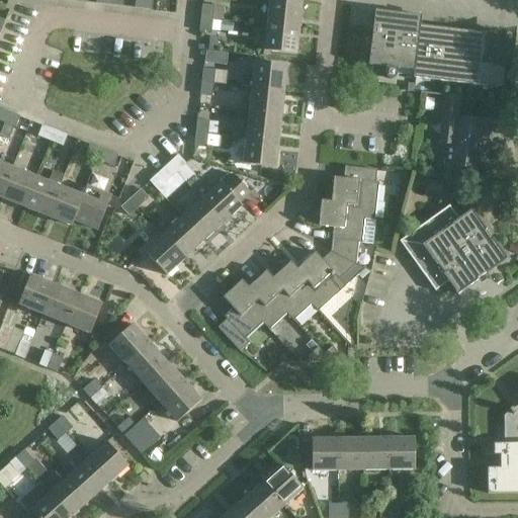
[(152,10),(153,0),(136,0),(135,8),(152,10)]
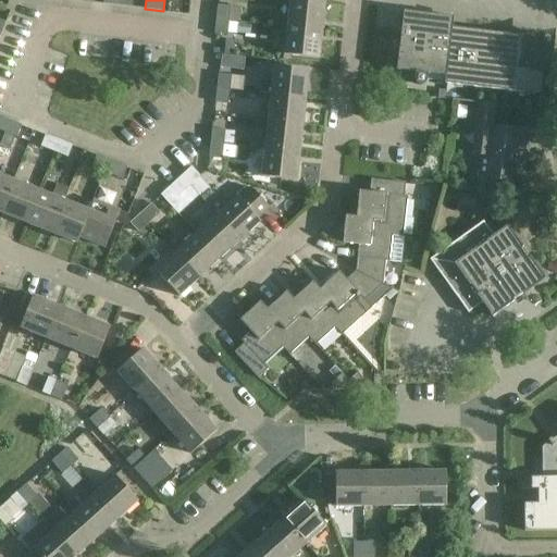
[(292,0),(289,0),(287,27),(322,31),(325,3),(292,0)]
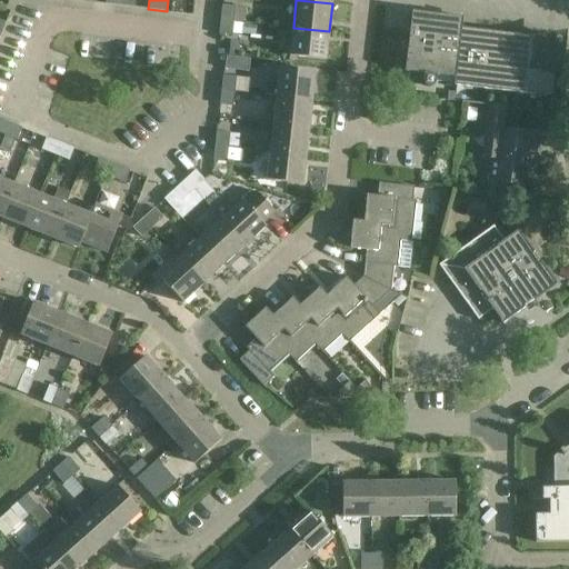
[(222,6),(221,20),(233,21),(236,7),(222,6)]
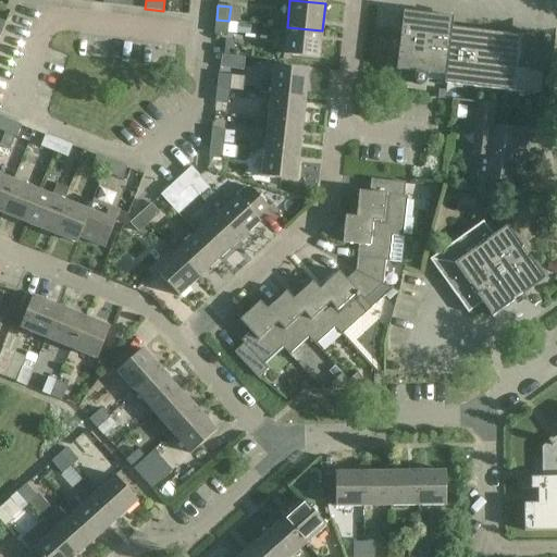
[(395,45),(398,48),(396,71),(415,73),(413,78),(415,83),(419,85),(423,84),(425,81),(426,74),(445,76),(444,84),(541,96),(543,73),(530,72),(535,34),(519,36),(452,28),(443,16),(403,12),(400,35),(396,37),(394,40),(395,45)]
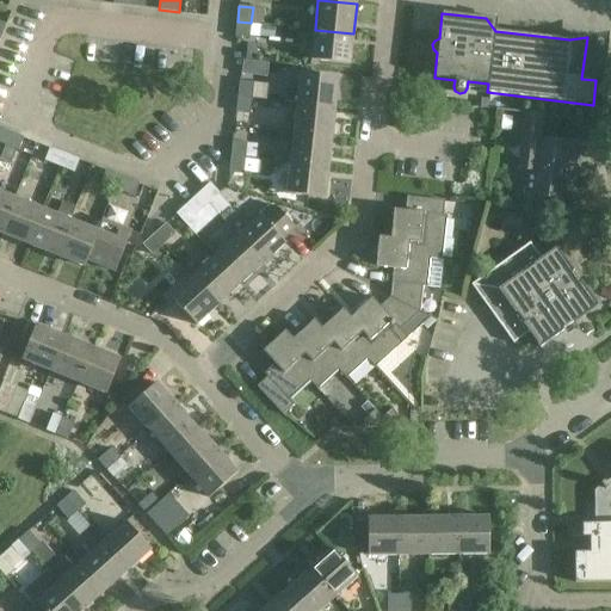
[(250,39),(251,23),(238,22),(235,37),(250,39)]
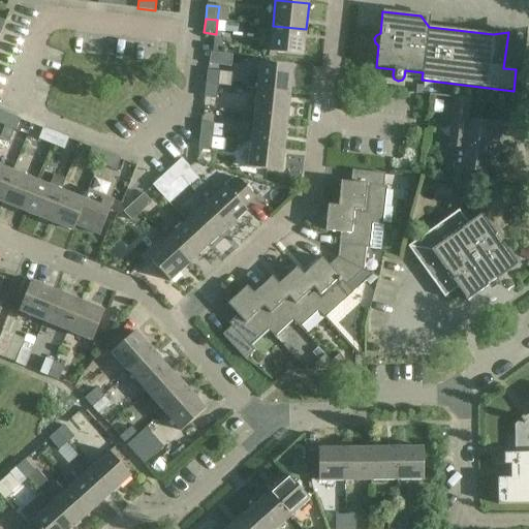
[(224,23),(223,32),(238,33),(239,25),(224,23)]
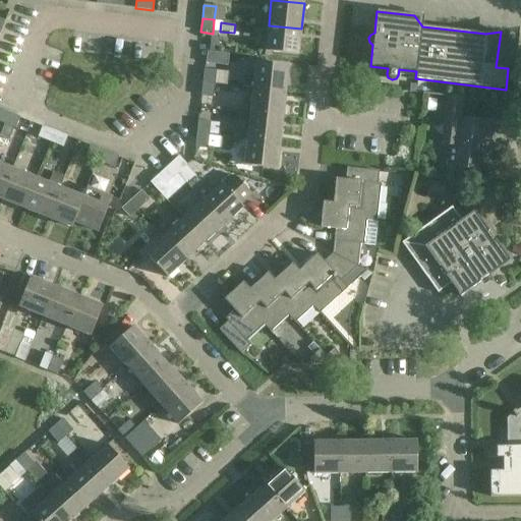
[(298,55),(301,29),(269,25),(266,52),(298,55)]
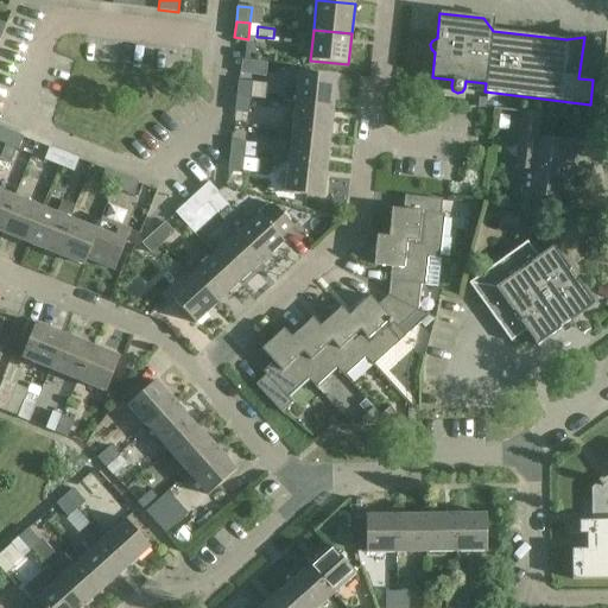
[(246,44),(245,59),(254,61),(255,44),(246,44)]
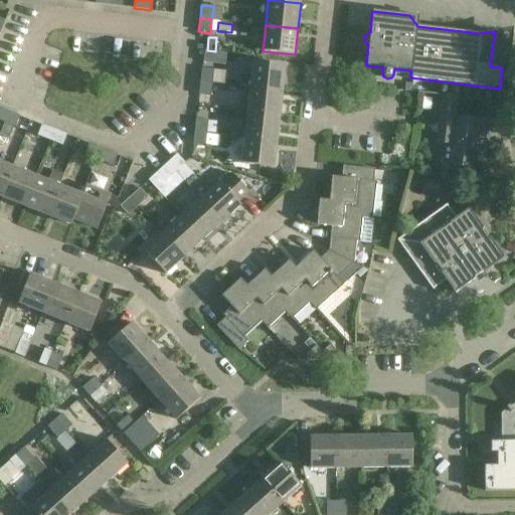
[(204,51),(203,63),(225,65),(226,54),(204,51)]
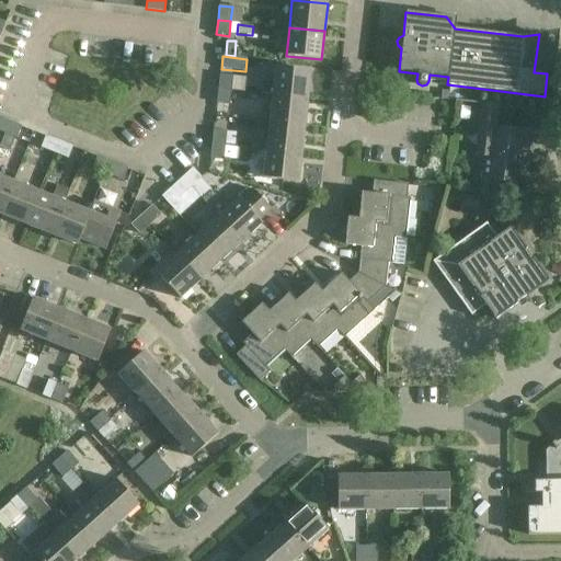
[(275,68),(274,83),(262,82),(261,95),(273,96),(273,95),(308,99),(310,71),(275,68)]
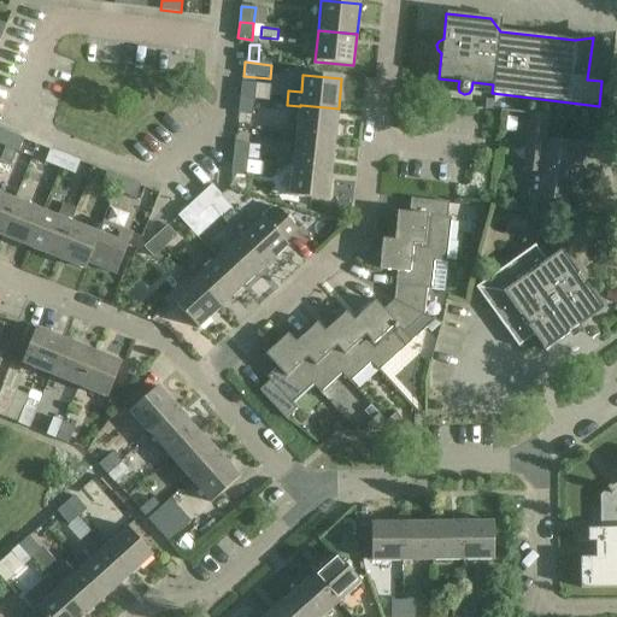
[(242,82),(240,99),(254,100),(256,84),(242,82)]
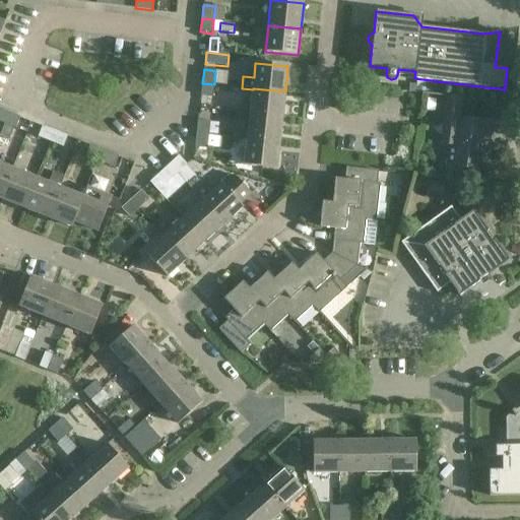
[(202,83),(201,96),(212,98),(214,84),(202,83)]
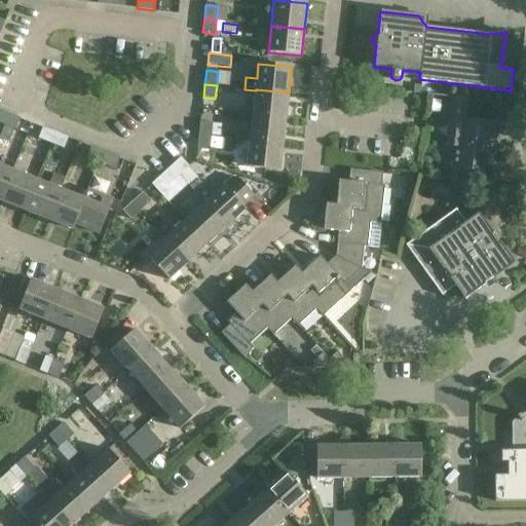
[(256,90),(253,115),(286,118),(289,92),(256,89),(256,90)]
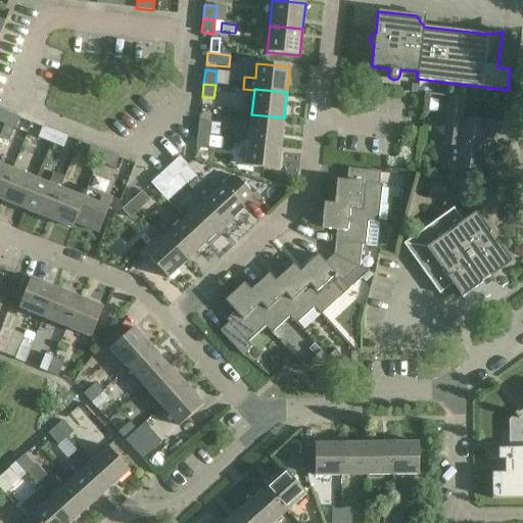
[(461,119),(461,115),(463,98),(449,96),(443,145),(452,146),(449,167),(483,171),(486,143),(491,144),(494,123),(461,119)]
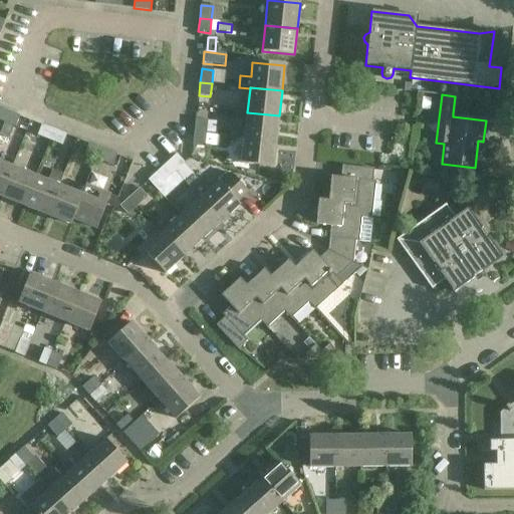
[(0,120),(5,122),(9,111),(0,107),(0,120)]
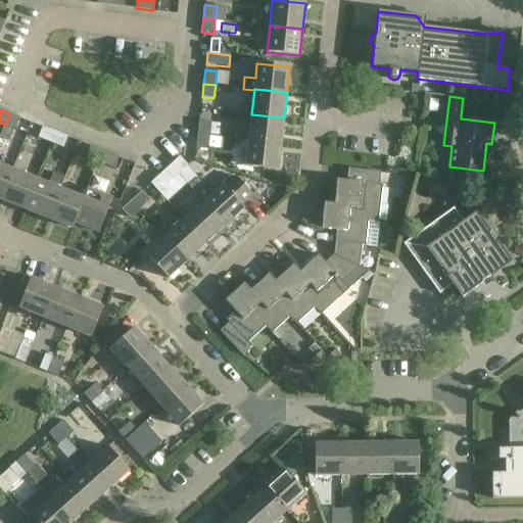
[(0,143),(6,146),(13,128),(15,129),(20,119),(9,113),(5,125),(0,136),(0,143)]
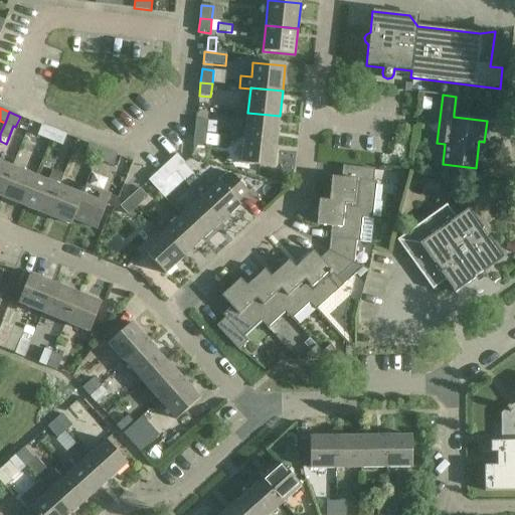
[(244,138),(277,141),(280,116),(247,113),(244,138)]
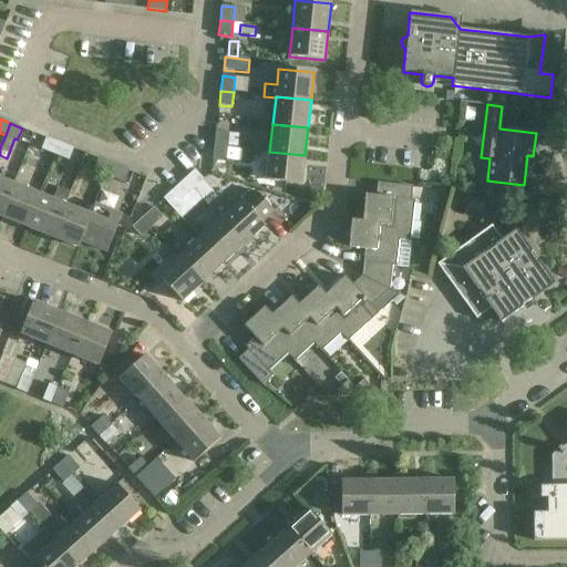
[(216,132),(215,146),(227,147),(229,133),(216,132)]
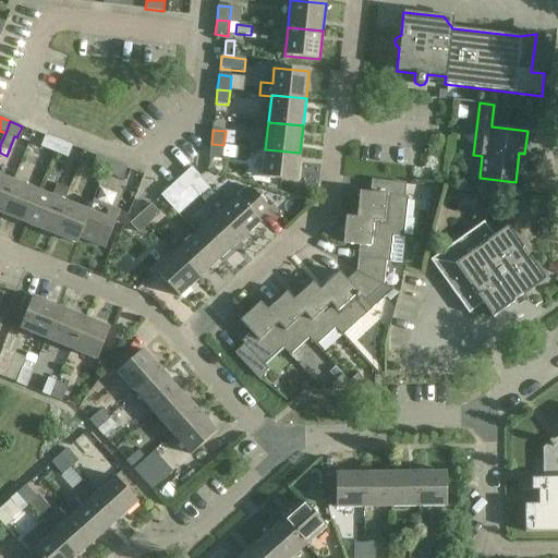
[(41,147),(55,153),(60,141),(46,135),(41,147)]
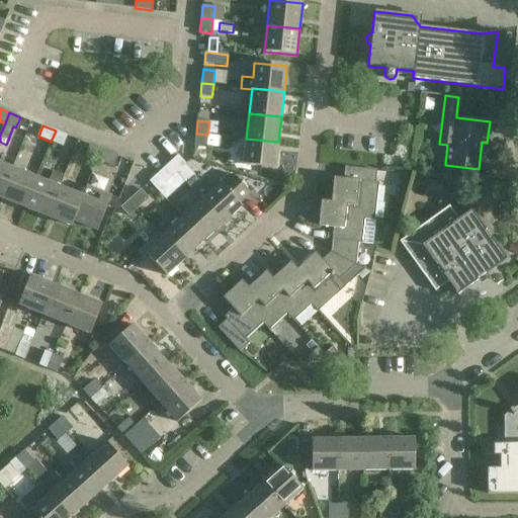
[(68,136),(56,131),(51,142),(64,147),(68,136)]
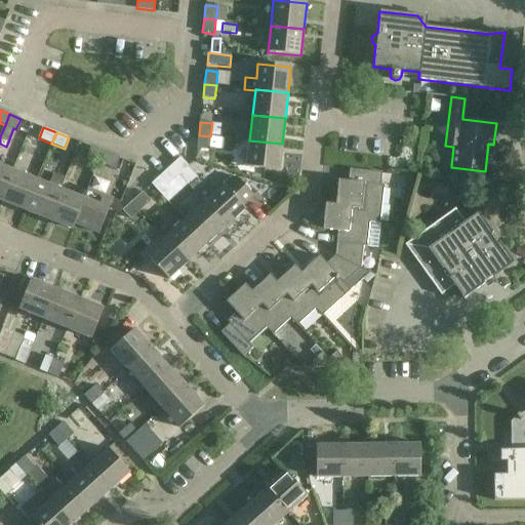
[(199,135),(197,149),(209,150),(210,136),(199,135)]
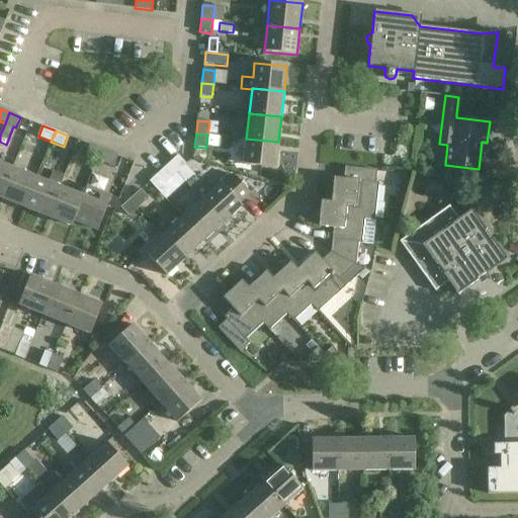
[(243,165),(255,166),(275,168),(278,142),(246,139),(243,165)]
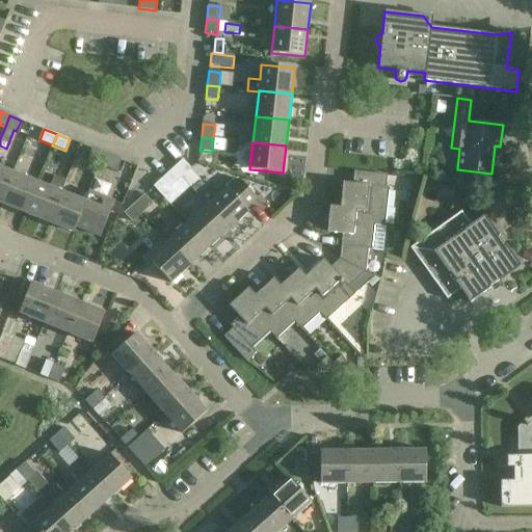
[(87,160),(102,165),(107,154),(92,149),(87,160)]
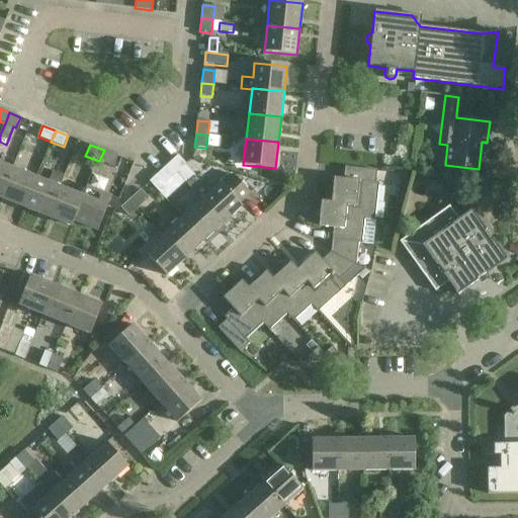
[(104,150),(99,161),(113,167),(117,156),(104,150)]
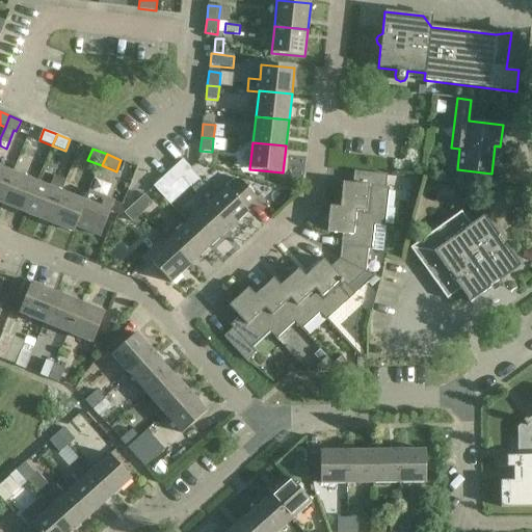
[(183,160),(173,169),(181,178),(191,168),(183,160)]
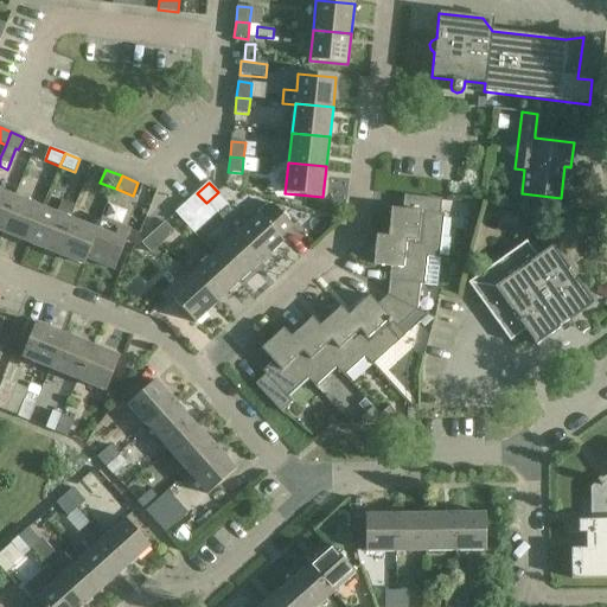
[(0,231),(14,197),(0,191),(0,231)]
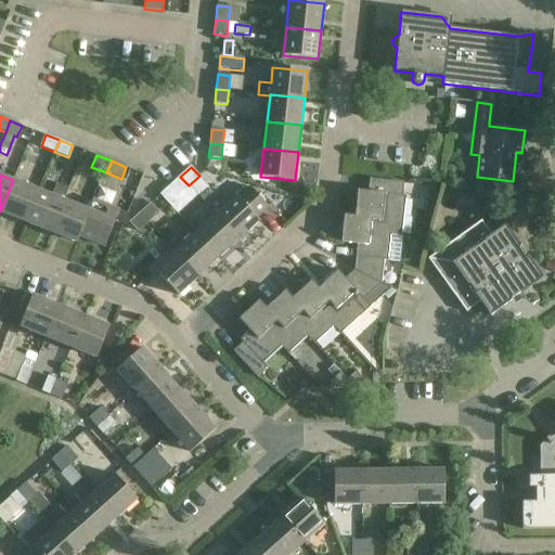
[(180,177),(169,185),(178,195),(189,185),(180,177)]
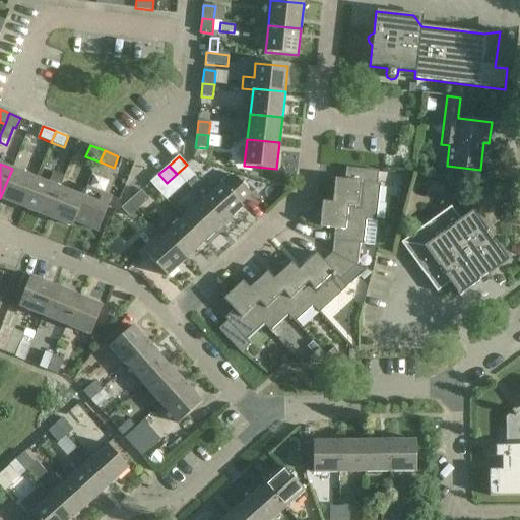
[(346,218),(376,220),(380,184),(377,183),(379,172),(346,168),(344,180),(335,179),(332,203),(347,205),(346,218)]
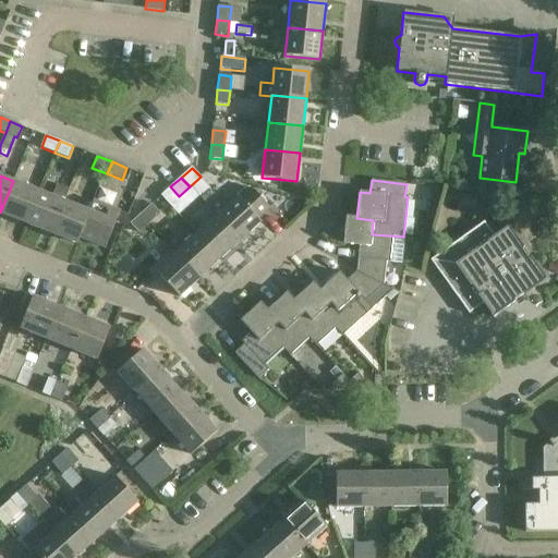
[(0,214),(25,223),(38,191),(13,181),(0,213),(0,214)]
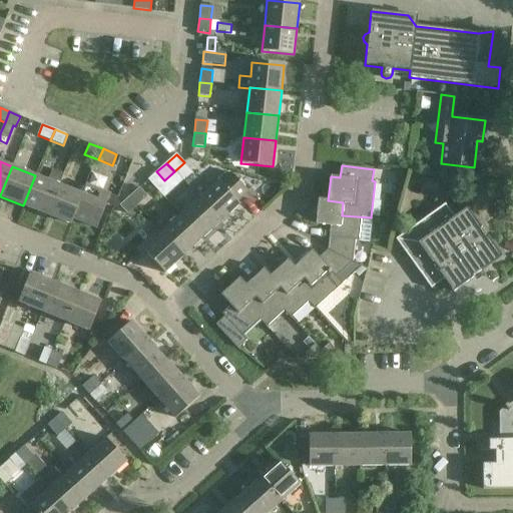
[(397,168),(394,179),(405,182),(407,171),(397,168)]
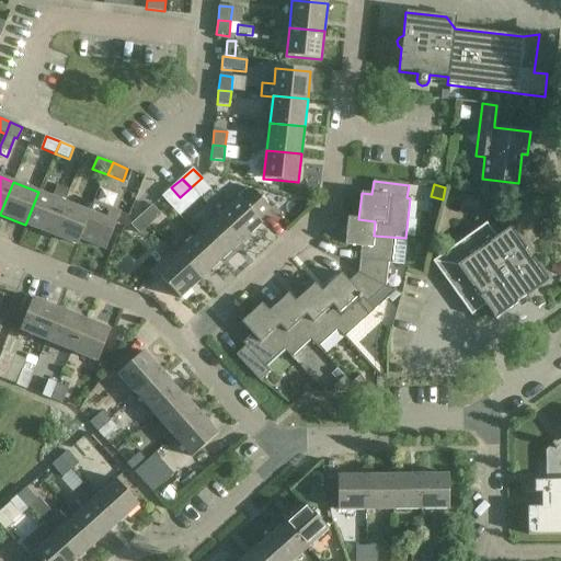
[(249,189),(227,208),(213,192),(203,201),(217,217),(218,216),(241,242),(262,224),(259,220),(271,209),(251,189),(249,189)]
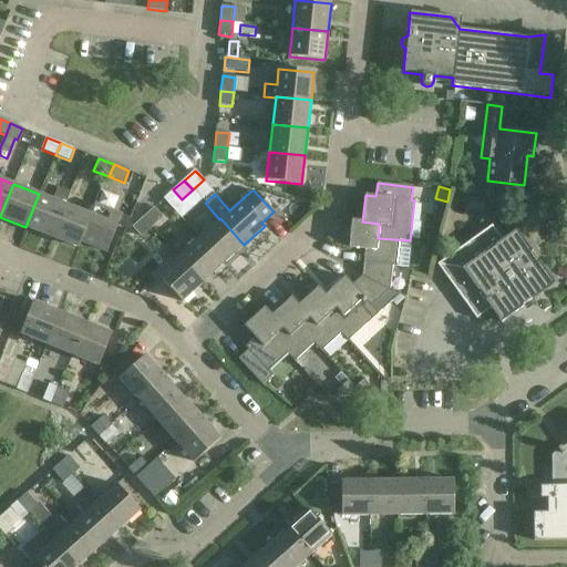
[(64,204),(39,194),(26,227),(52,238),(64,204)]
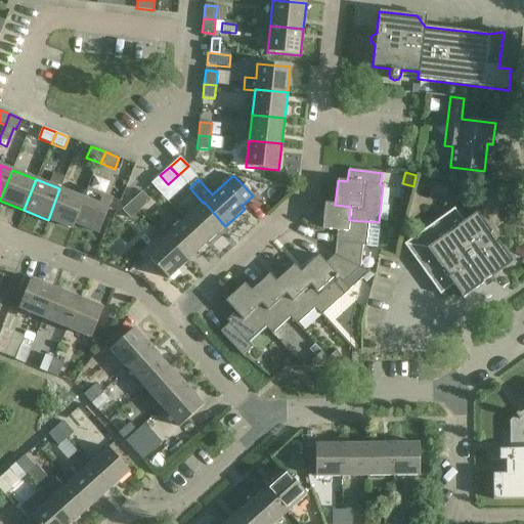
[(84,199),(59,188),(48,220),(72,229),(84,199)]
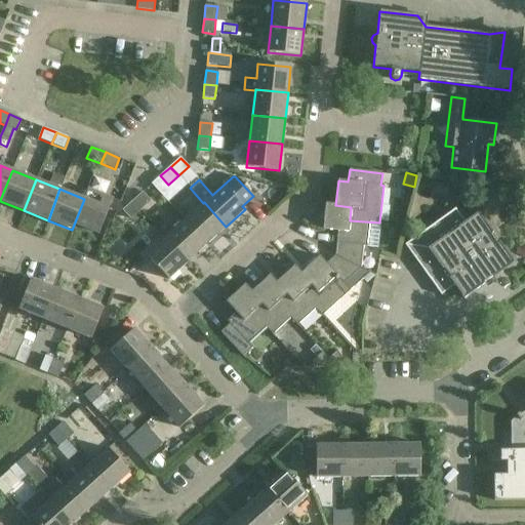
[(113,199),(93,192),(88,189),(84,199),(72,230),(73,230),(75,224),(99,234),(113,199)]
